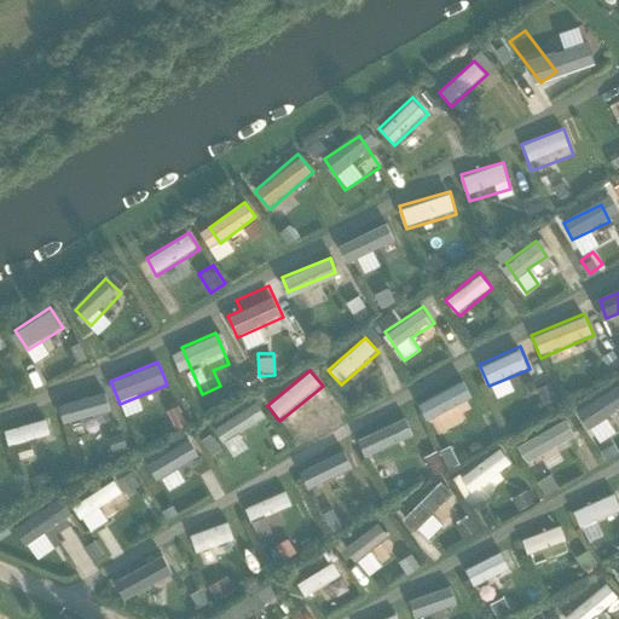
[(618,382),(584,409),(596,424),(618,406),(618,382)]
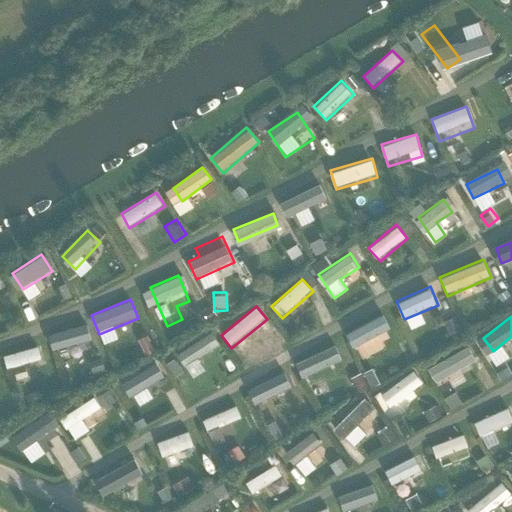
[(372,323),(351,331),(359,353),(381,345),(372,323)]
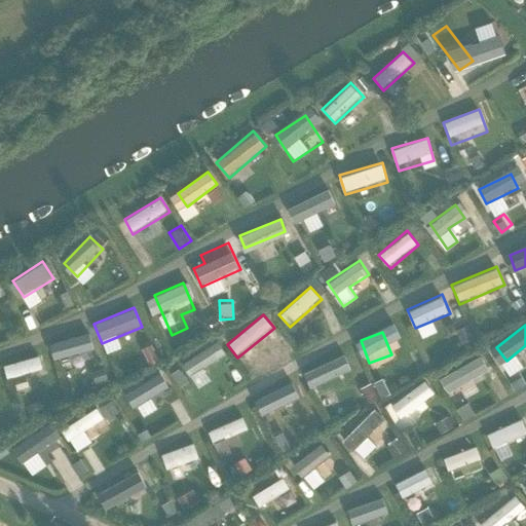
[(59,358),(94,348),(88,333),(54,342),(59,358)]
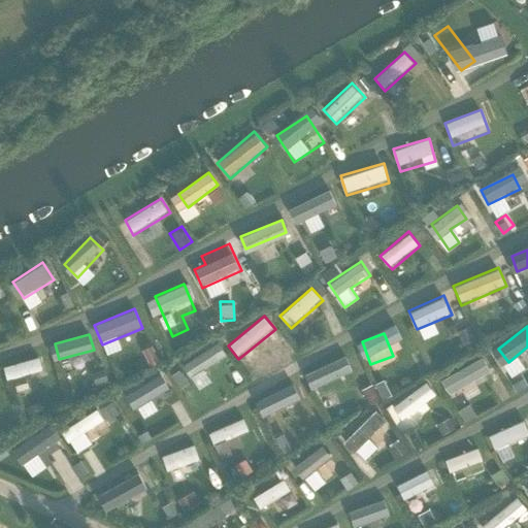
[(193,380),(231,360),(221,341),(183,361),(193,380)]
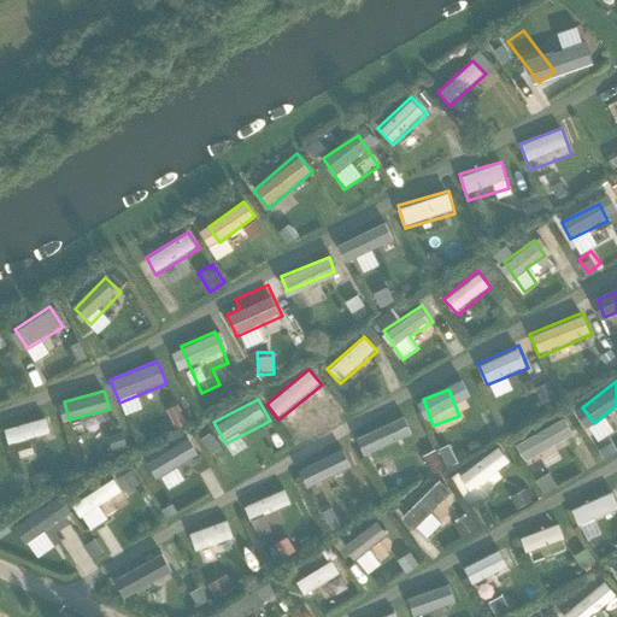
[(175,428),(188,422),(178,401),(165,407),(175,428)]
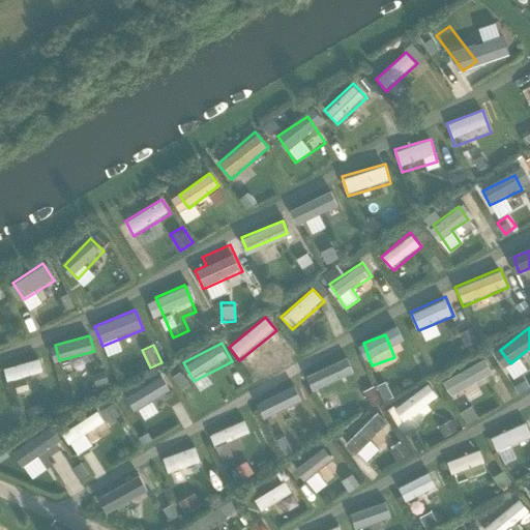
[(6,382),(43,375),(40,358),(3,365),(6,382)]
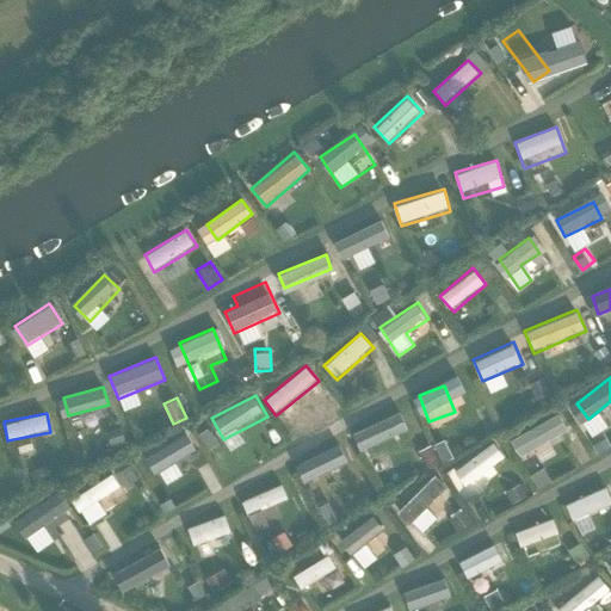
[(357,427),(369,458),(407,444),(395,413),(357,427)]
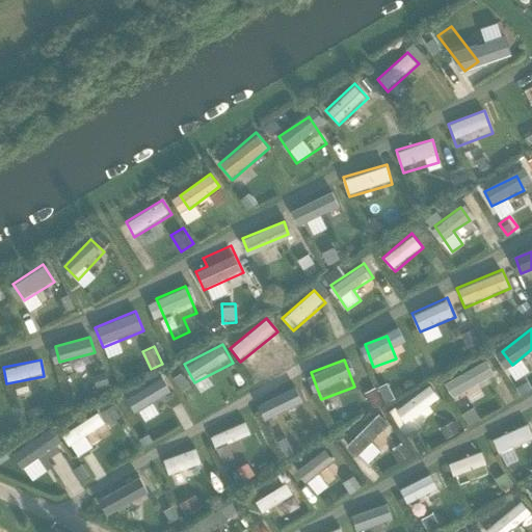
[(444,383),(450,393),(470,379),(463,370),(444,383)]
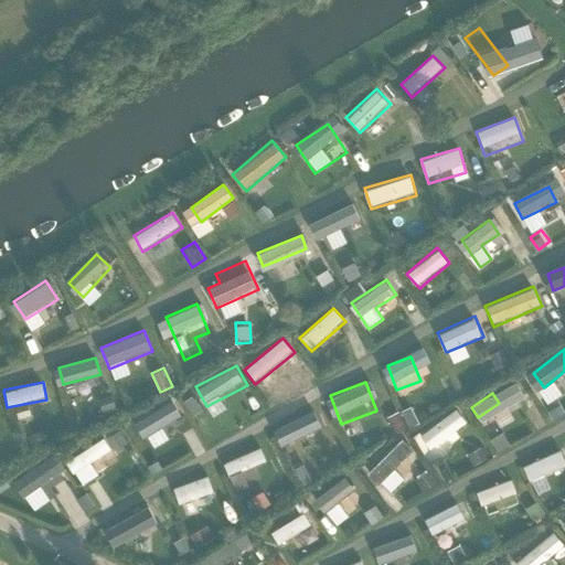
[(429,455),(469,425),(456,407),(416,437),(429,455)]
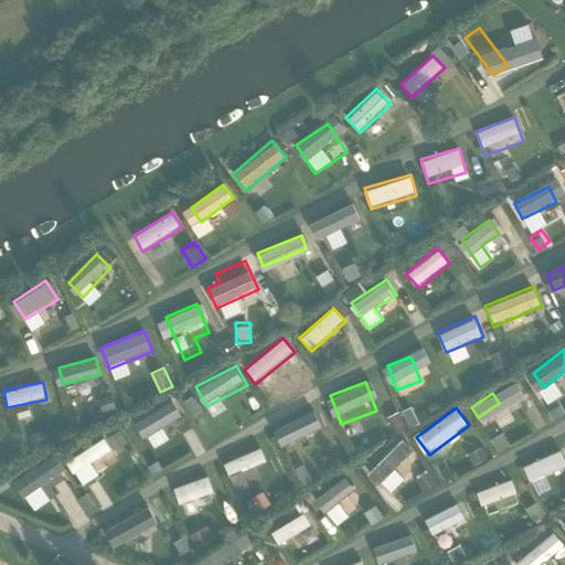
[(395,435),(408,428),(398,409),(386,416),(395,435)]
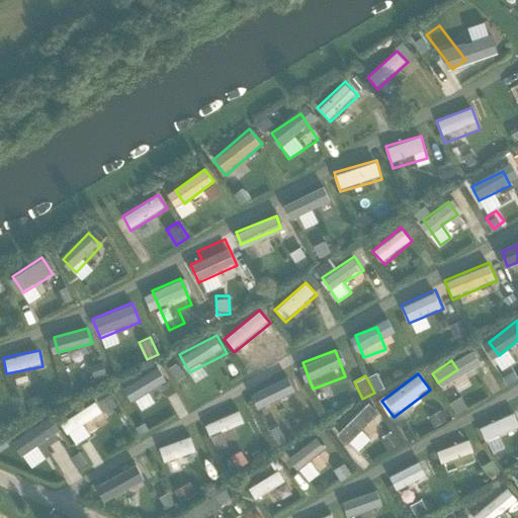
[(257,405),(293,392),(288,377),(252,391),(257,405)]
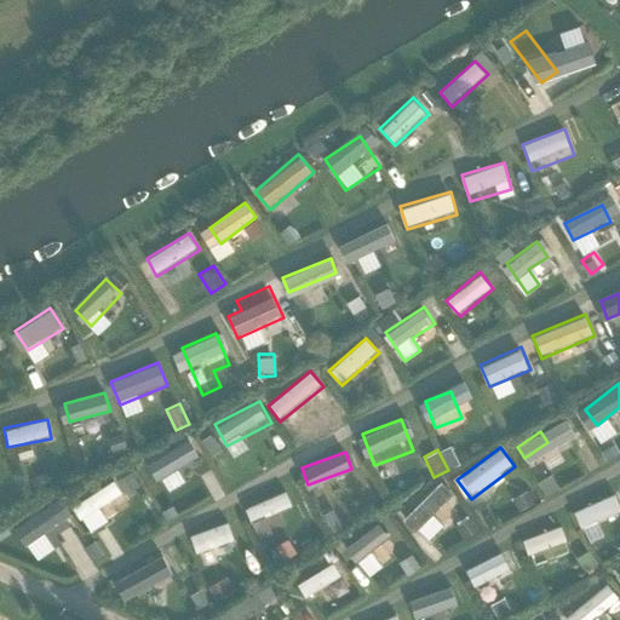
[(179,454),(153,471),(171,499),(197,482),(179,454)]
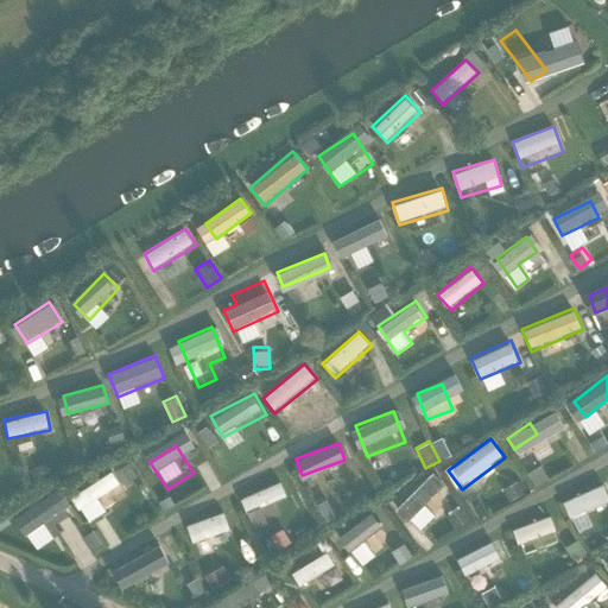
[(411,524),(449,482),(432,467),(394,508),(411,524)]
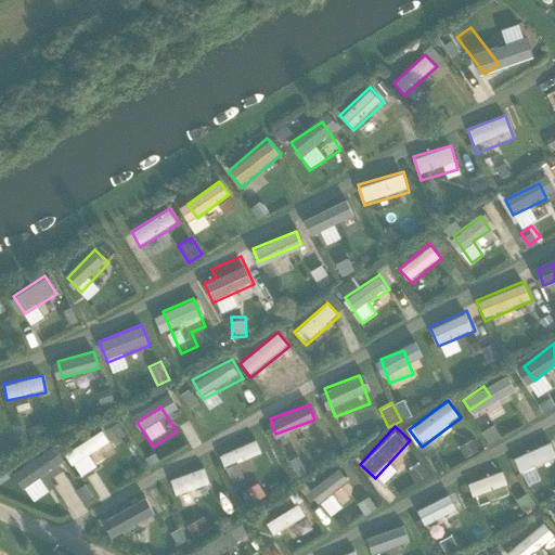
[(75,470),(113,447),(102,429),(64,452),(75,470)]
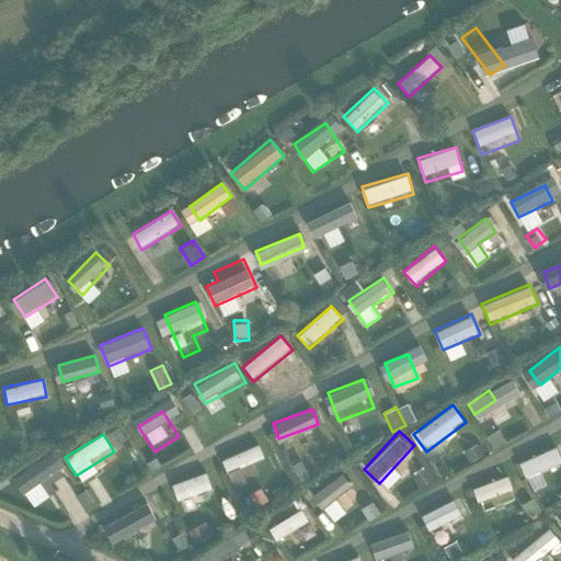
[(259,442),(222,458),(229,473),(265,457),(259,442)]
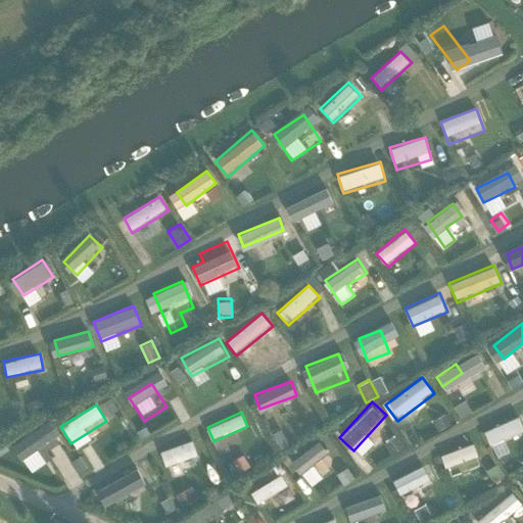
[(491,447),(522,433),(522,424),(519,415),(484,430),(491,447)]
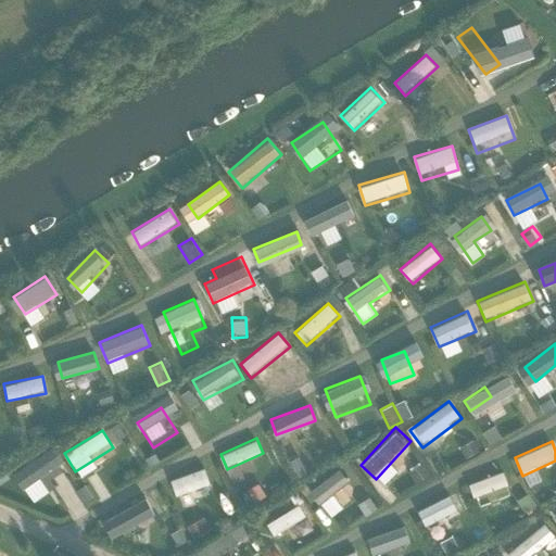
[(420,462),(409,475),(421,485),(433,474),(420,462)]
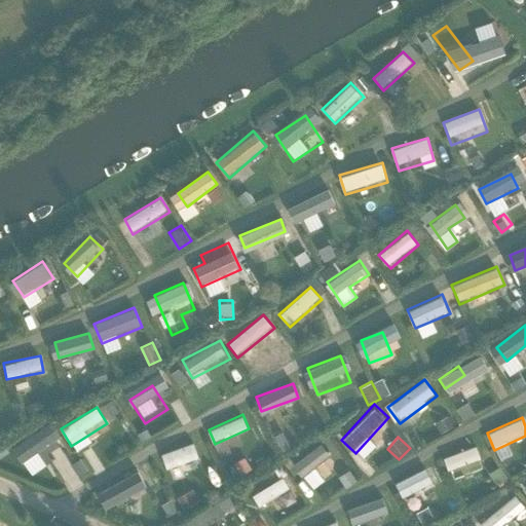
[(302,477),(332,456),(322,442),(293,463),(302,477)]
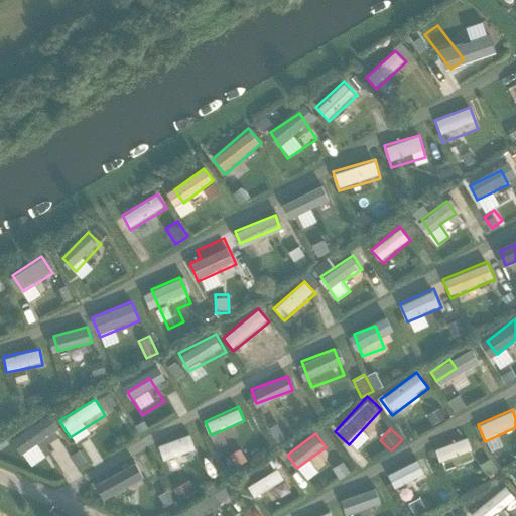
[(163,461),(196,454),(191,434),(159,442),(163,461)]
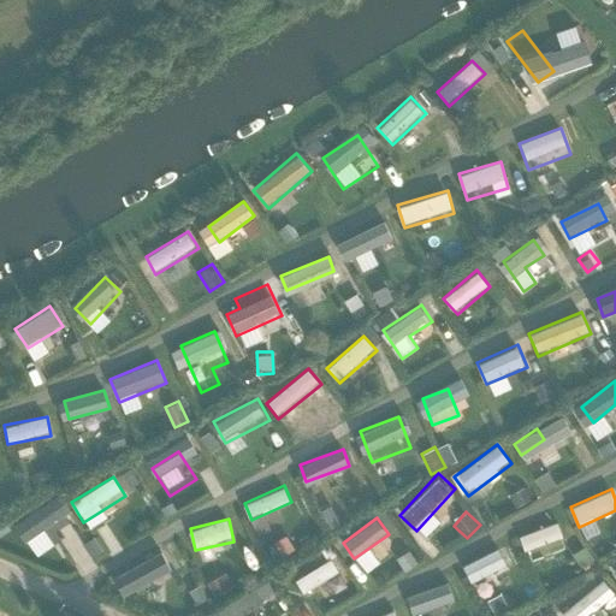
[(526,555),(564,542),(557,522),(520,535),(526,555)]
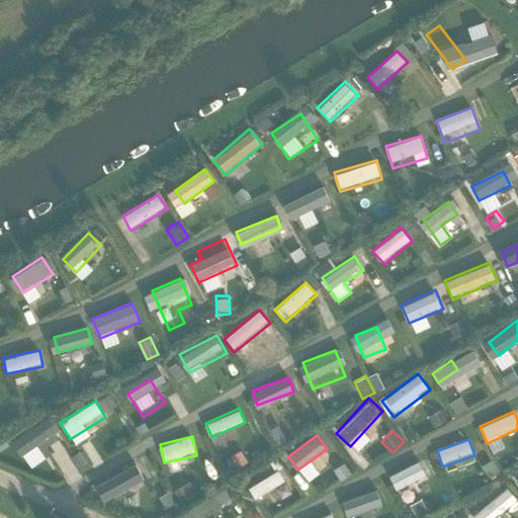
[(241,449),(230,456),(237,467),(248,460),(241,449)]
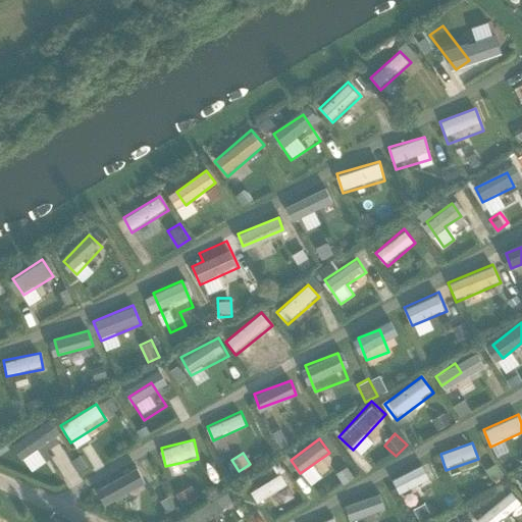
[(405,474),(410,490),(422,486),(422,487),(440,482),(434,465),(405,474)]
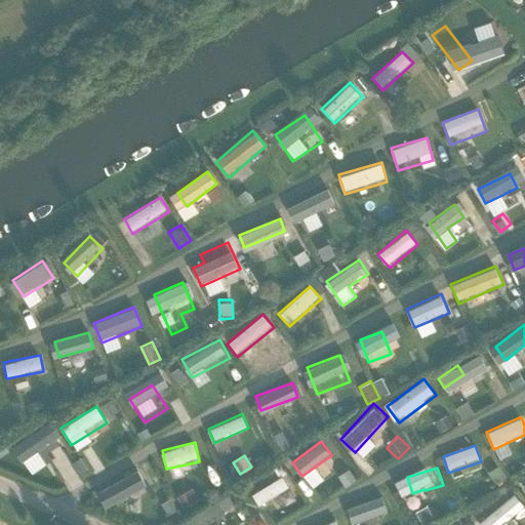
[(140,471),(96,491),(106,509),(149,488),(140,471)]
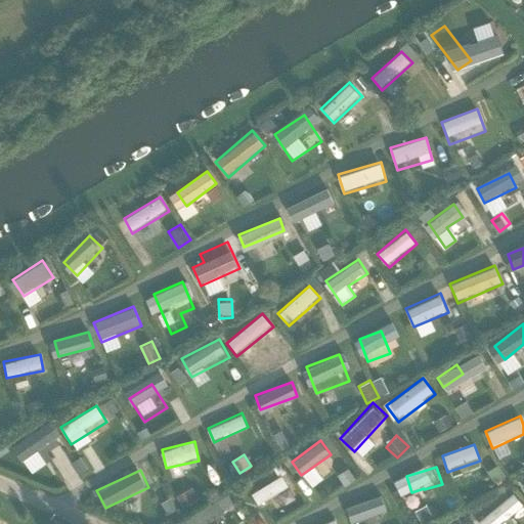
[(261,507),(290,488),(280,474),(252,493),(261,507)]
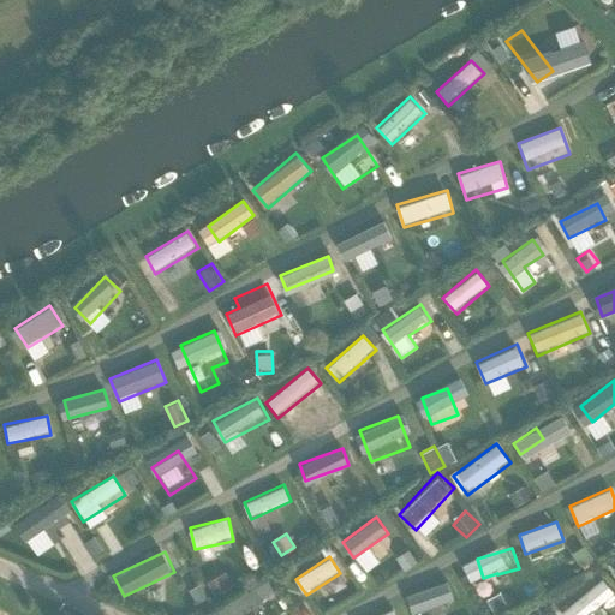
[(560,614),(590,614),(614,593),(614,592),(601,577),(559,614),(560,614)]
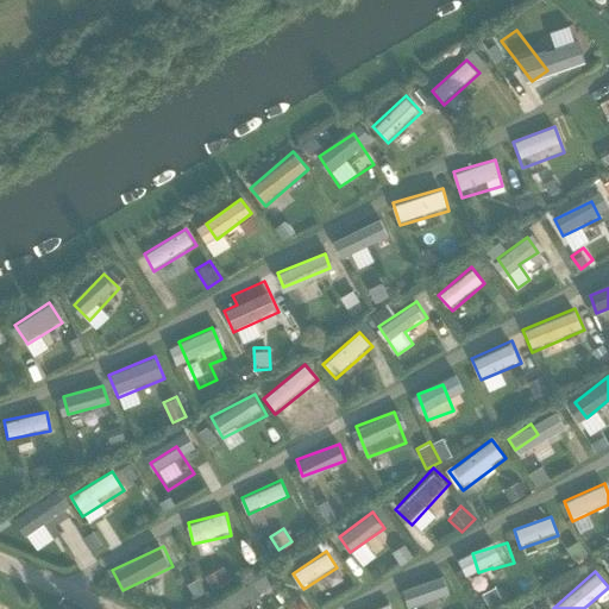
[(409,608),(451,598),(445,576),(403,585),(409,608)]
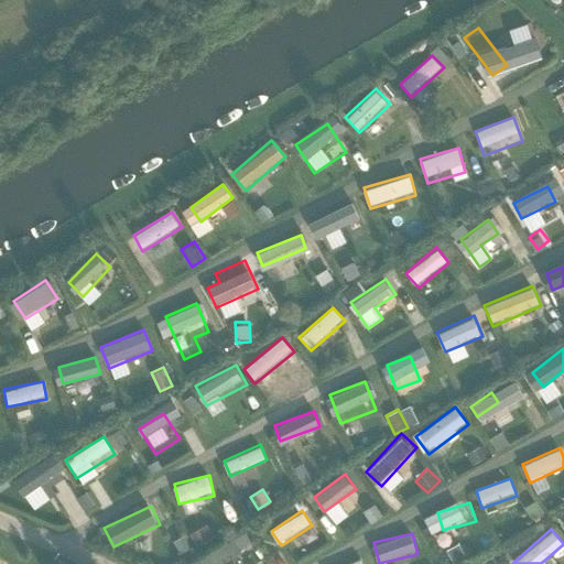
[(235,541),(197,555),(201,563),(221,563),(241,556),(235,541)]
